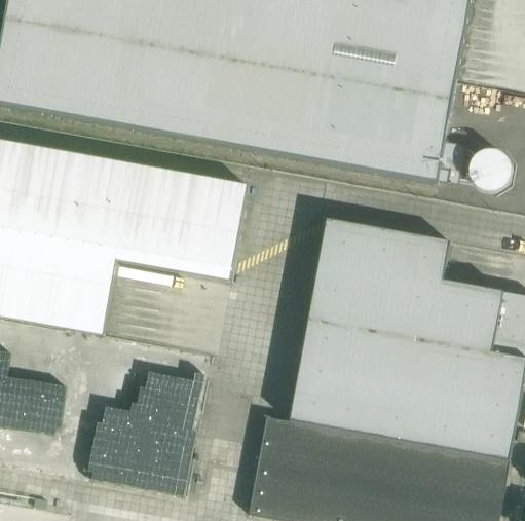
[(7,0),(0,41),(0,102),(437,182),(437,179),(457,182),(464,142),(444,139),(469,0),(7,0)]
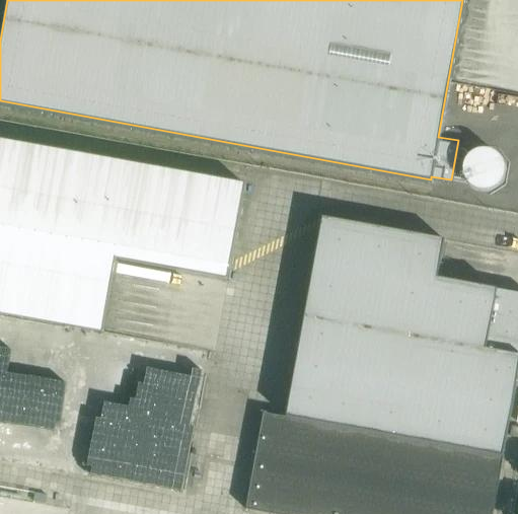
[(0,309),(101,328),(115,254),(227,275),(243,180),(0,136),(0,309)]
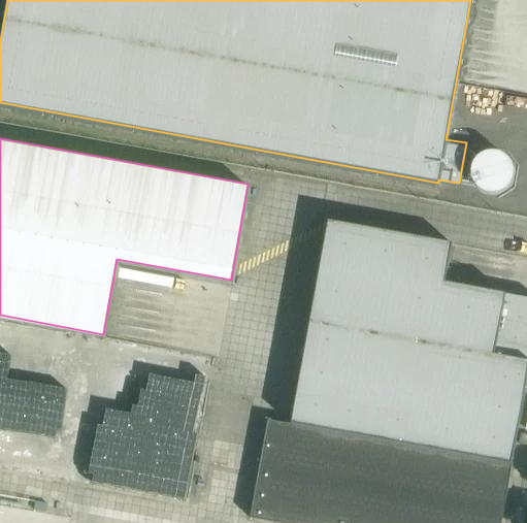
[(473,151),(475,187),(512,185),(509,149),(473,151)]
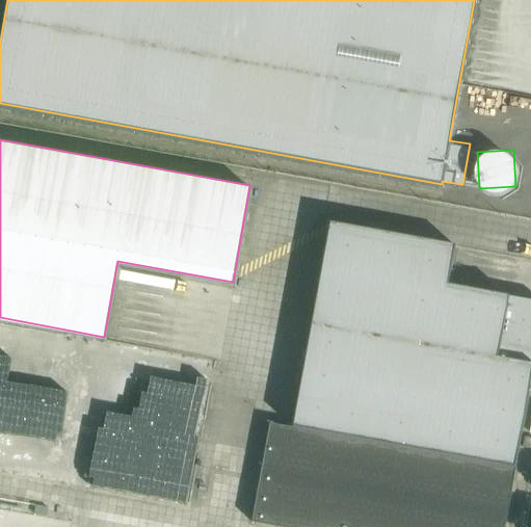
[(292,423),(514,464),(530,371),(530,296),(447,282),(454,241),(328,218),(292,423)]
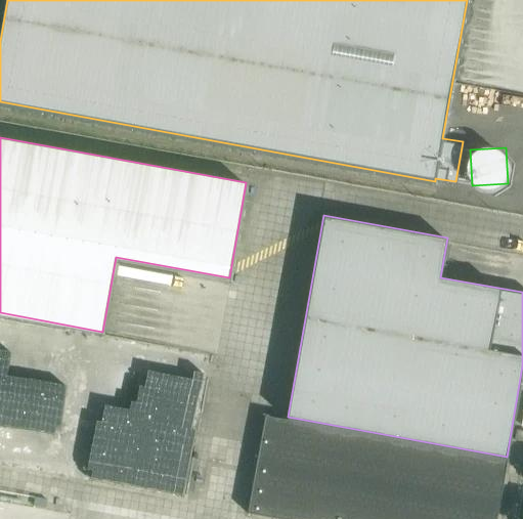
[(399,218),(398,226),(423,231),(424,223),(399,218)]
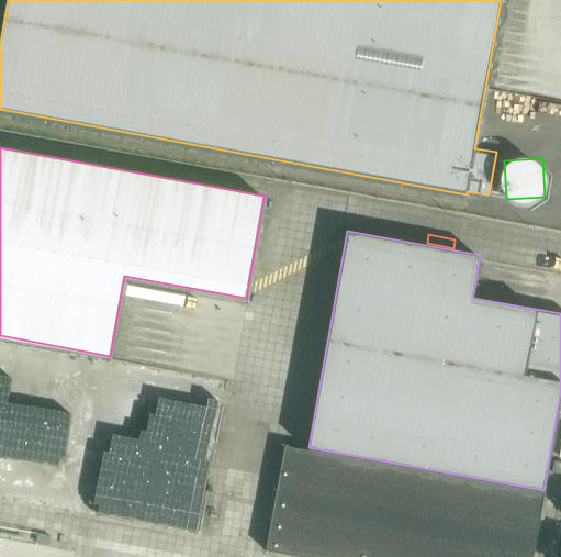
[(284,444),(266,547),(317,556),(530,556),(543,490),(284,444)]
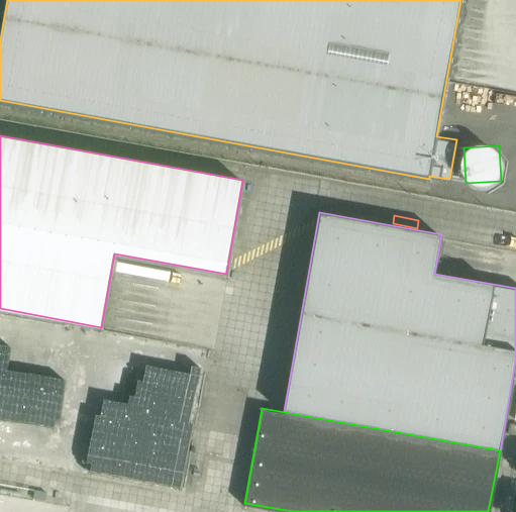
[(515,421),(509,420),(507,430),(515,431),(515,421)]
